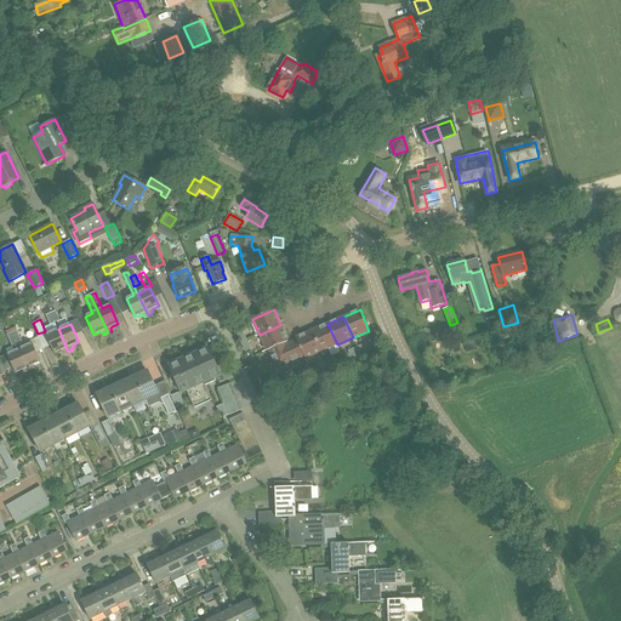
[(328,324),(312,331),(322,352),(337,345),(328,324)]
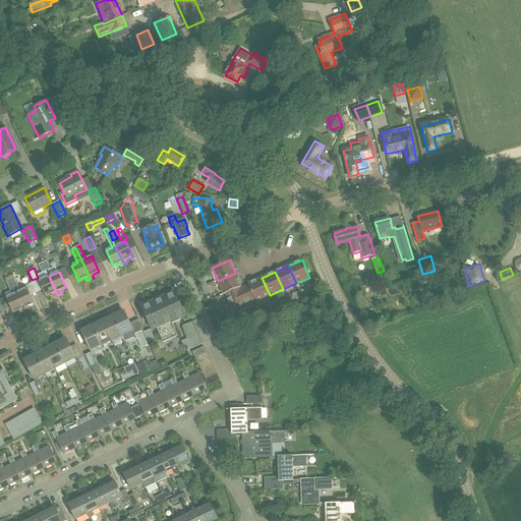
[(224,294),(226,293),(239,287),(241,286),(235,273),(218,281),(224,294)]
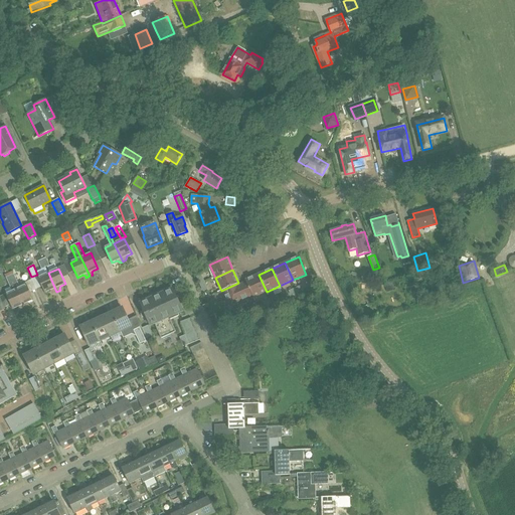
[(8,273),(24,308),(28,307),(27,305),(28,303),(33,300),(26,285),(20,288),(12,271),(8,273)]
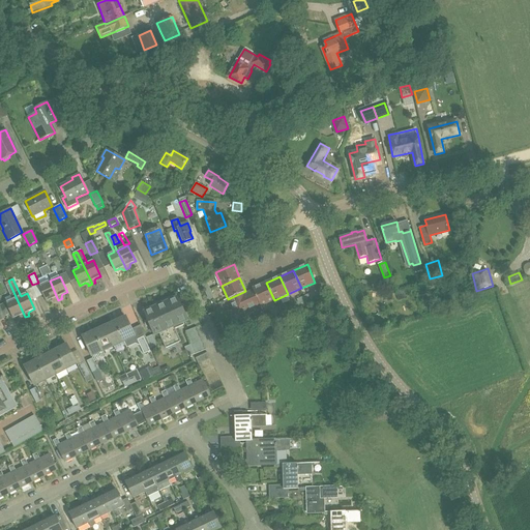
[(22,317),(22,319),(25,317),(8,281),(5,283),(12,299),(6,302),(13,319),(19,316),(22,317)]
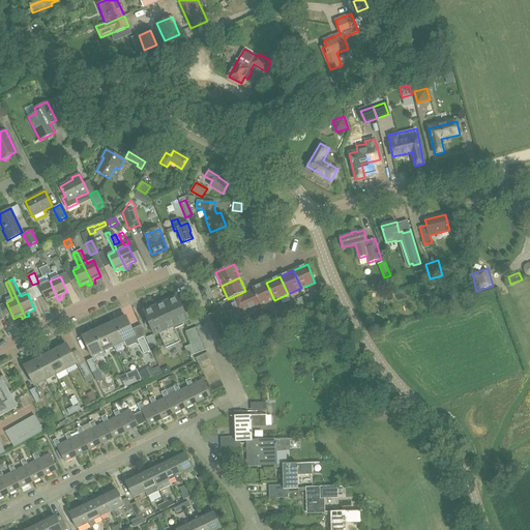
[(54,300),(55,301),(58,300),(50,281),(39,286),(47,301),(52,299),(54,300)]
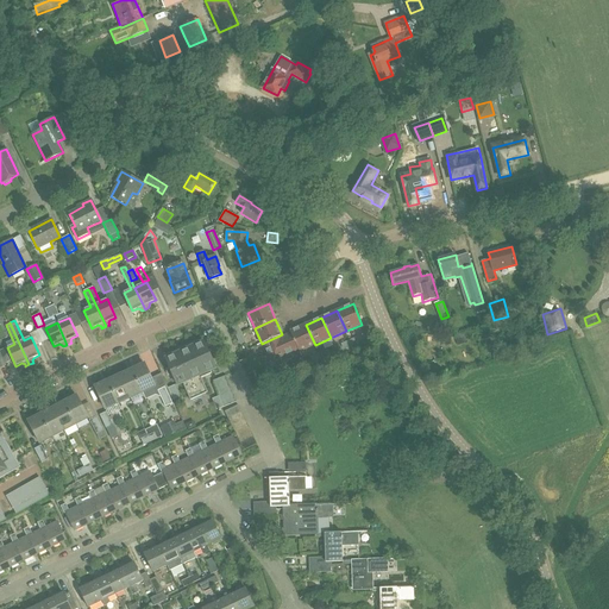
[(237,337),(243,334),(239,325),(233,328),(237,337)]
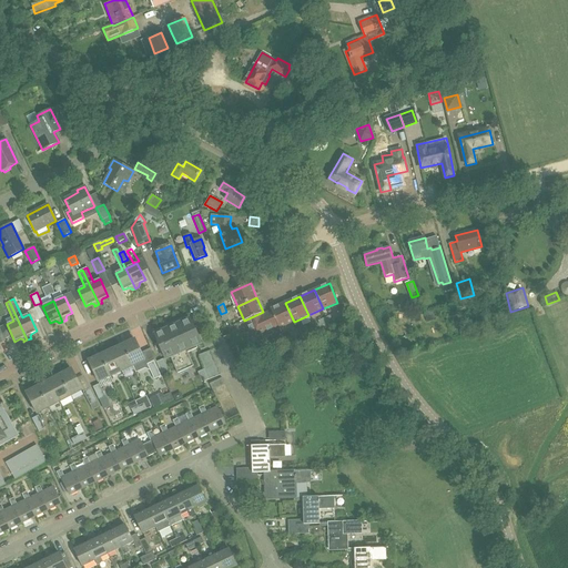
[(271,310),(272,311),(279,326),(280,328),(294,322),(285,303),(271,310)]
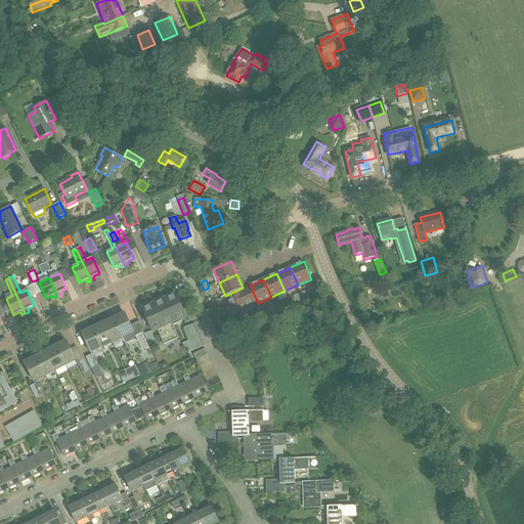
[(518,284),(511,286),(513,293),(520,291),(518,284)]
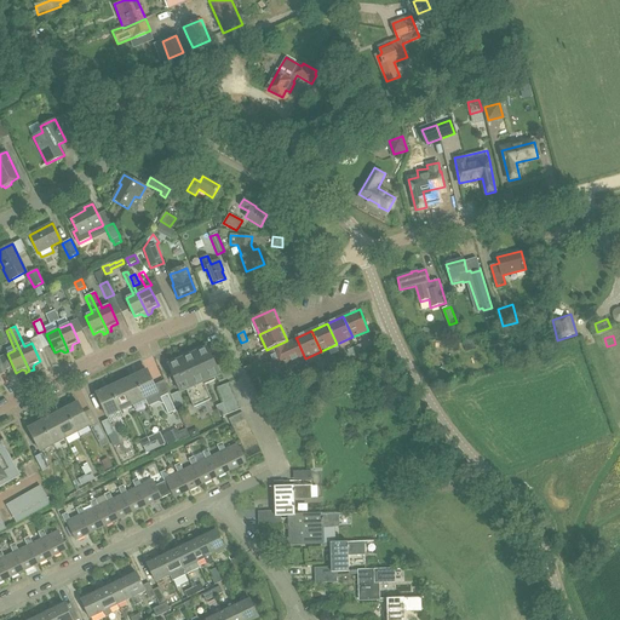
[(269,349),(277,368),(304,356),(297,339),(286,344),(285,342),(269,349)]
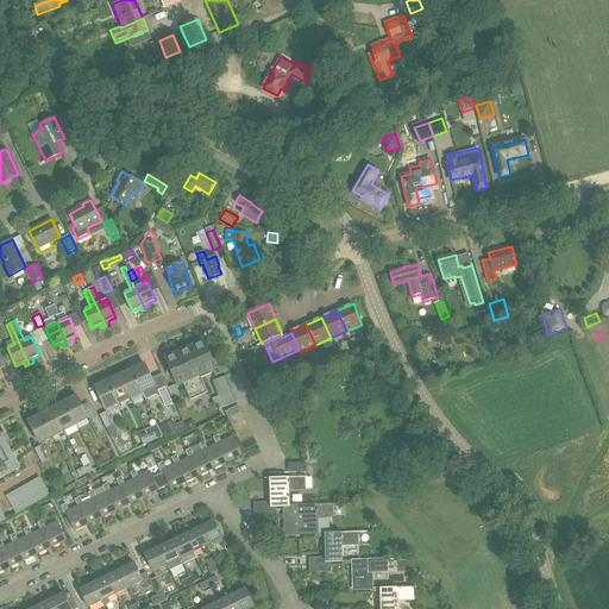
[(237,337),(239,345),(246,343),(243,334),(237,337)]
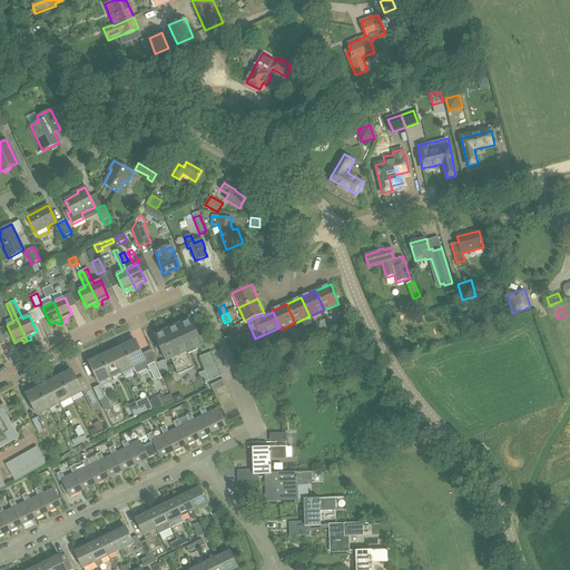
[(335,315),(327,318),(330,324),(337,321),(335,315)]
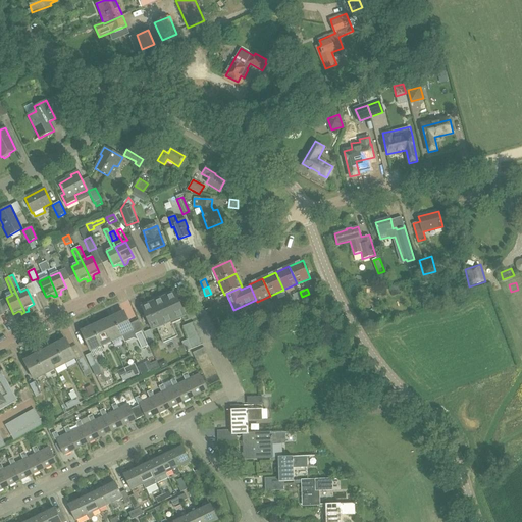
[(156,328),(162,344),(177,336),(172,324),(180,320),(179,318),(184,316),(174,293),(170,295),(169,292),(144,303),(146,306),(142,308),(152,330),(156,328)]
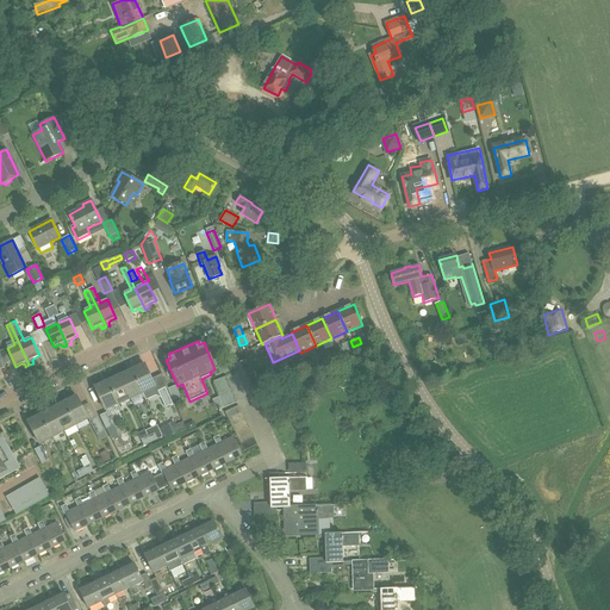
[(344,350),(353,347),(350,341),(341,344),(344,350)]
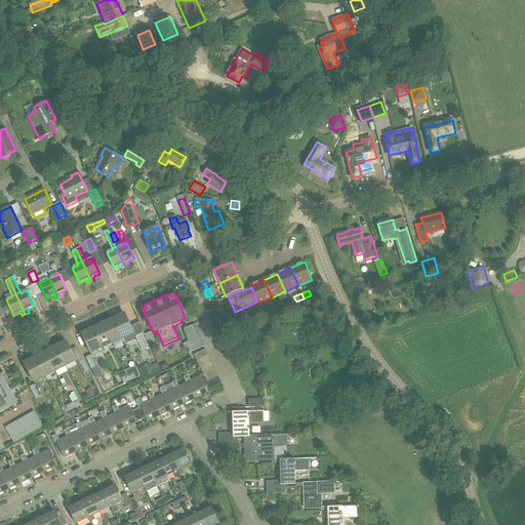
[(283,303),(275,306),(278,311),(285,308),(283,303)]
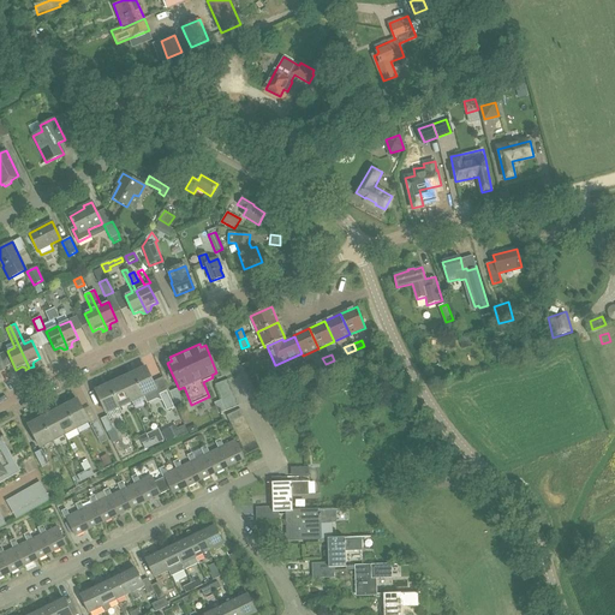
[(316,368),(326,364),(322,358),(314,362),(316,368)]
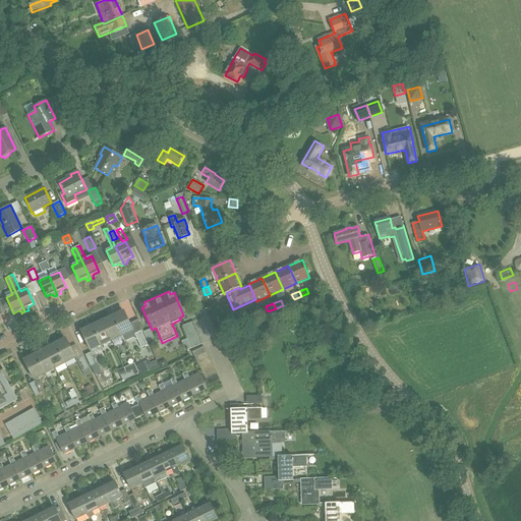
[(112,316),(121,336),(132,331),(123,311),(112,316)]
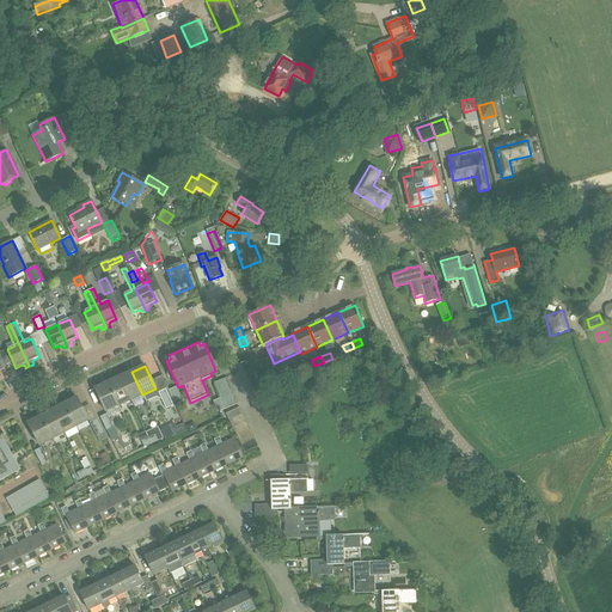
[(120,377),(130,401),(142,395),(132,372),(120,377)]
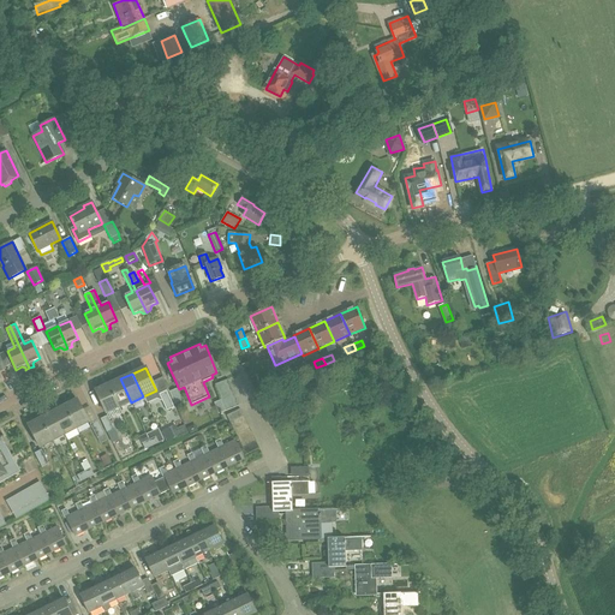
[(108,384),(119,408),(131,402),(120,378),(108,384)]
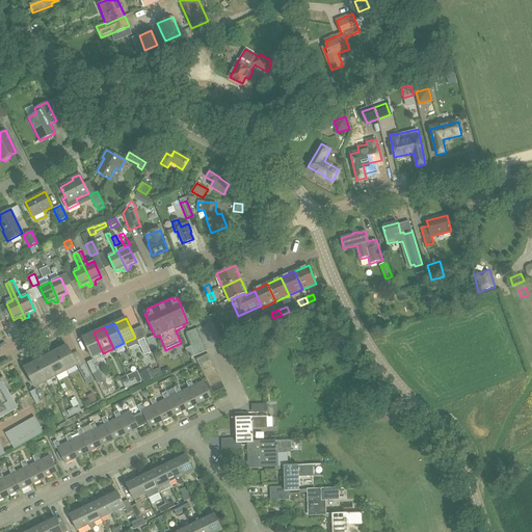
[(198,335),(196,328),(186,334),(188,339),(198,335)]
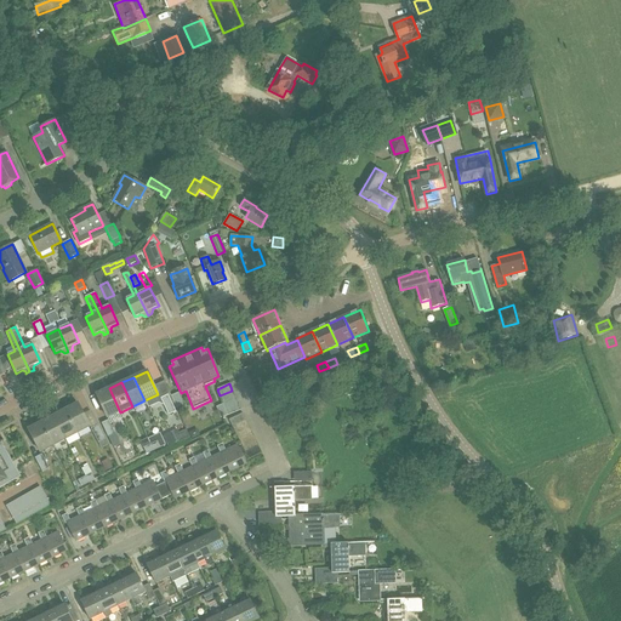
[(96,394),(107,417),(120,412),(109,388),(96,394)]
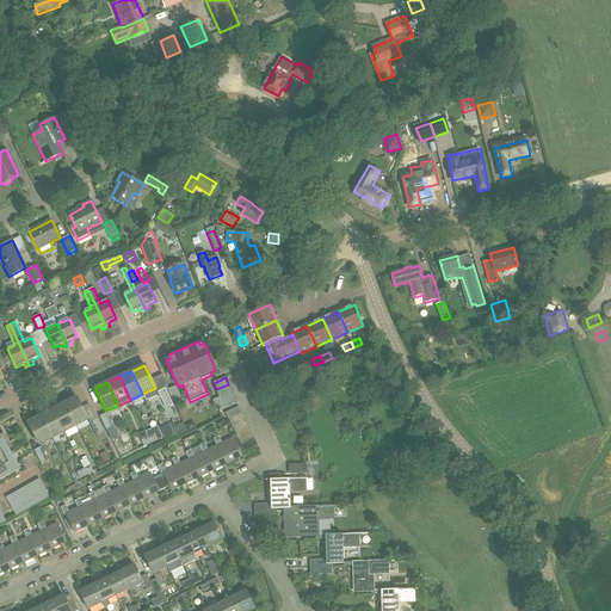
[(216,389),(218,395),(232,390),(228,384),(216,389)]
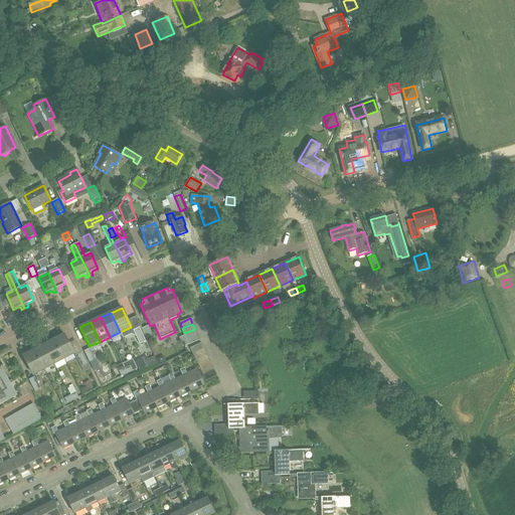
[(142,328),(146,338),(152,336),(147,326),(142,328)]
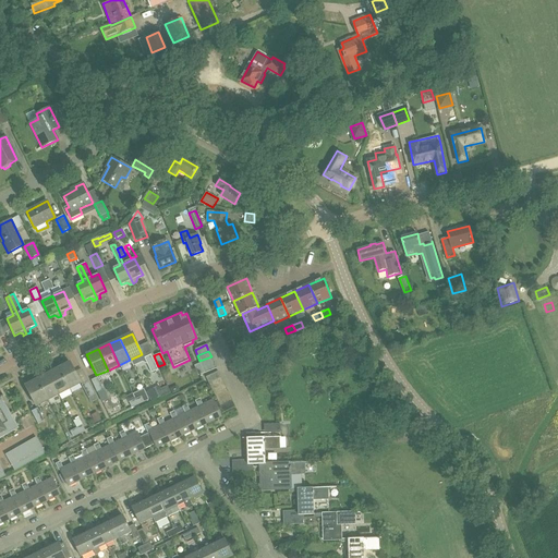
[(144,358),(152,373),(157,370),(150,355),(144,358)]
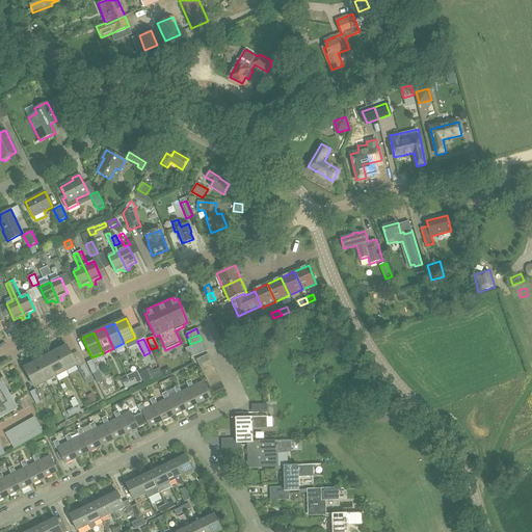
[(204,346),(202,340),(190,344),(191,346),(185,348),(187,352),(204,346)]
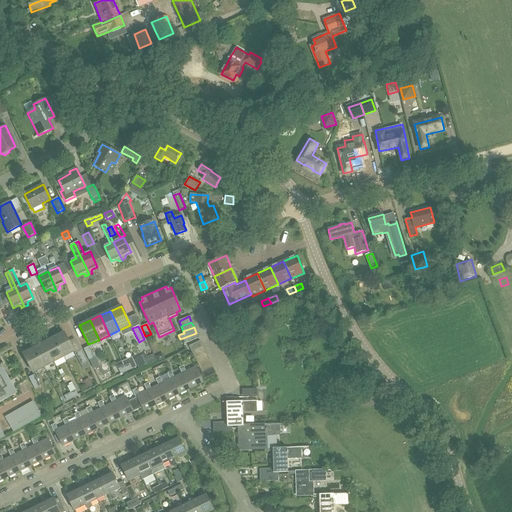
[(53,338),(63,357),(74,352),(64,333),(53,338)]
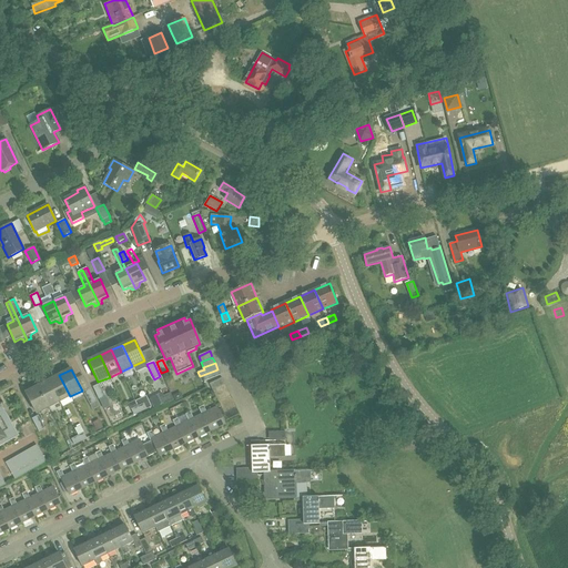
[(202,383),(220,375),(217,369),(200,376),(202,383)]
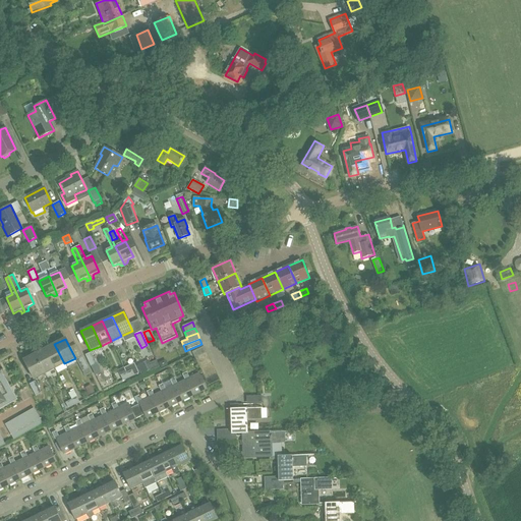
[(45,349),(54,368),(64,363),(54,344),(45,349)]
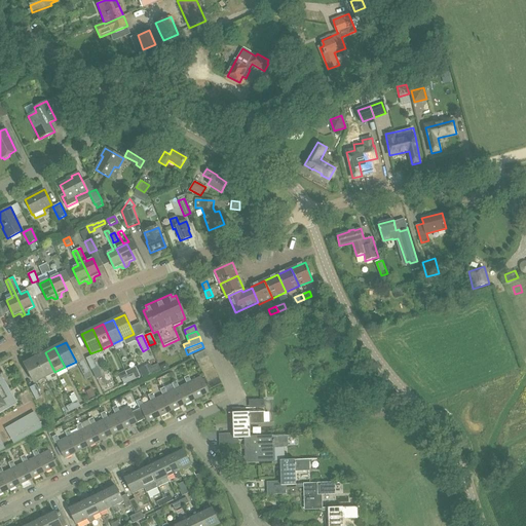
[(194,355),(196,362),(208,355),(205,350),(194,355)]
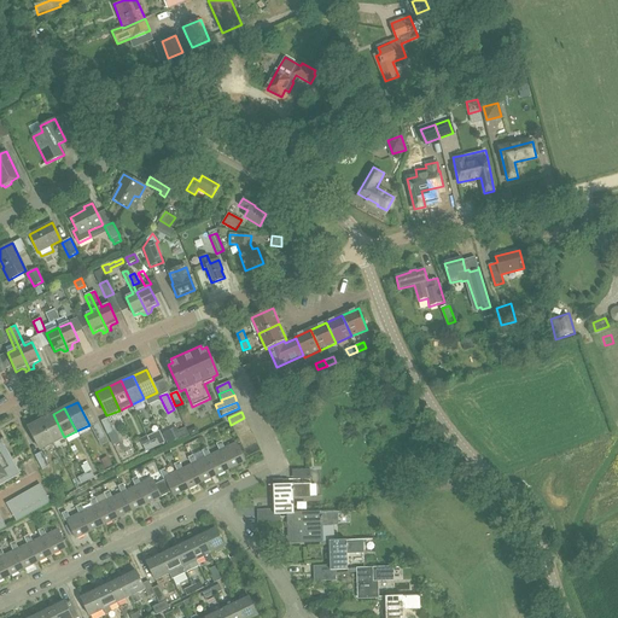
[(41,420),(52,443),(64,437),(53,414),(41,420)]
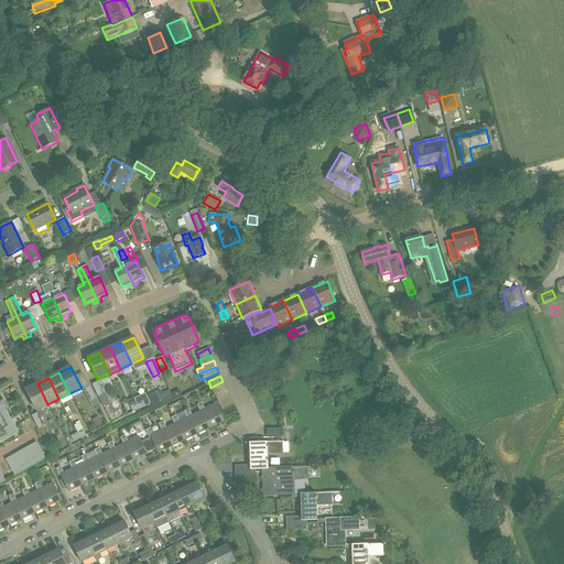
[(91,384),(98,398),(105,394),(98,381),(91,384)]
